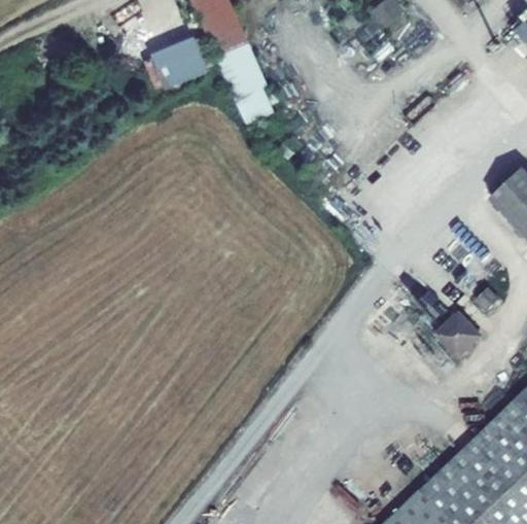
[(190,0),(220,67),(234,98),(261,85),(222,0),(190,0)]
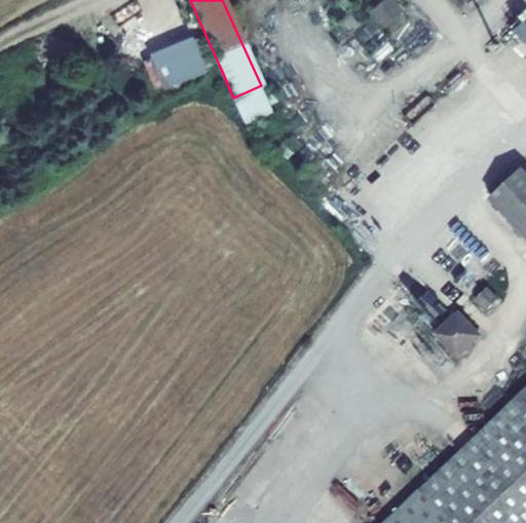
[(158,88),(205,69),(191,34),(145,52),(158,88)]
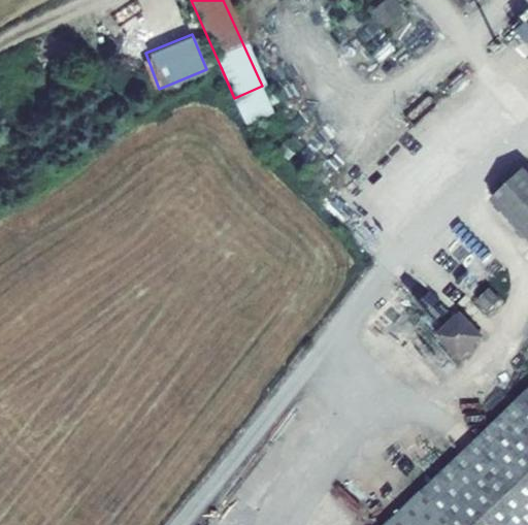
[(234,98),(246,126),(274,113),(262,86),(234,98)]
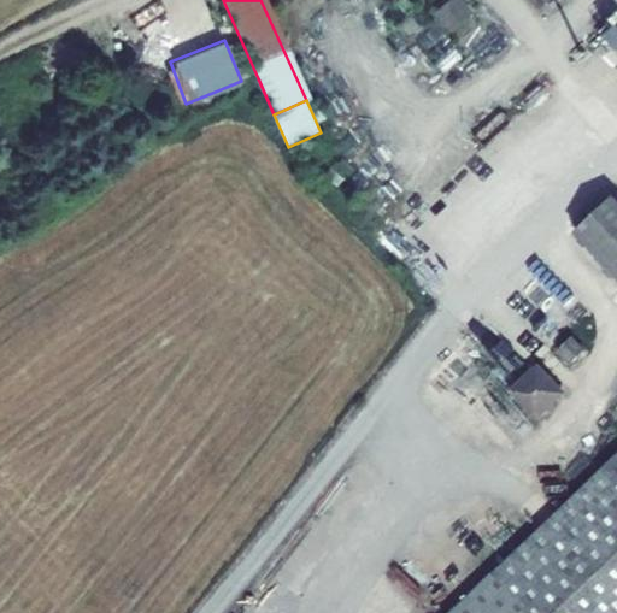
[(616,200),(611,195),(576,229),(616,270),(616,200)]
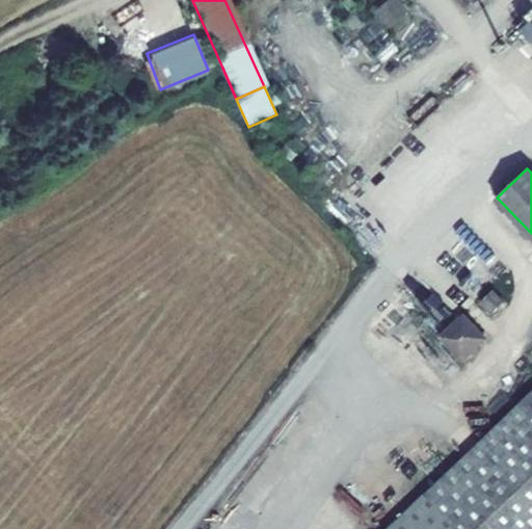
[(494,311),(504,300),(493,290),(482,298),(494,311)]
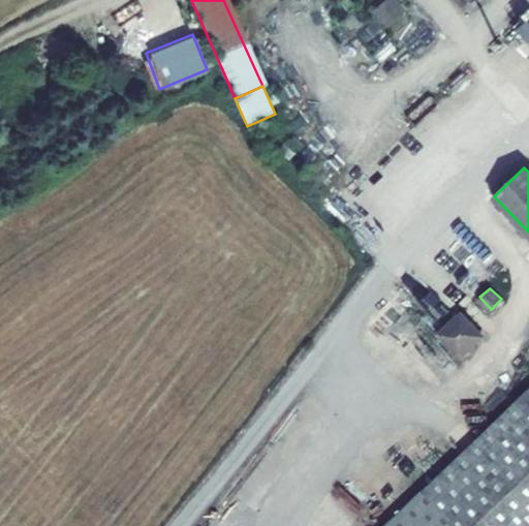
[(461,356),(481,334),(462,312),(459,315),(439,333),(461,356)]
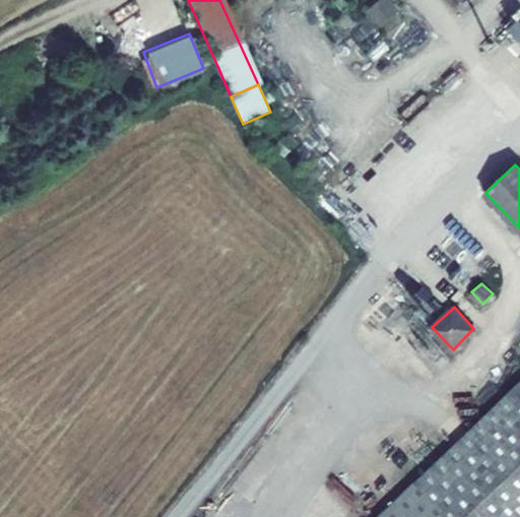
[(519,516),(519,381),(389,506),(377,516),(519,516)]
